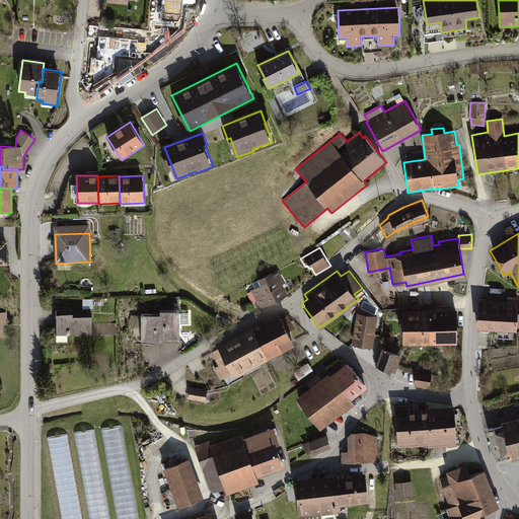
[(258,309),(288,295),(283,284),(284,283),(279,272),(273,275),(272,273),(257,280),(261,286),(249,291),(258,309)]
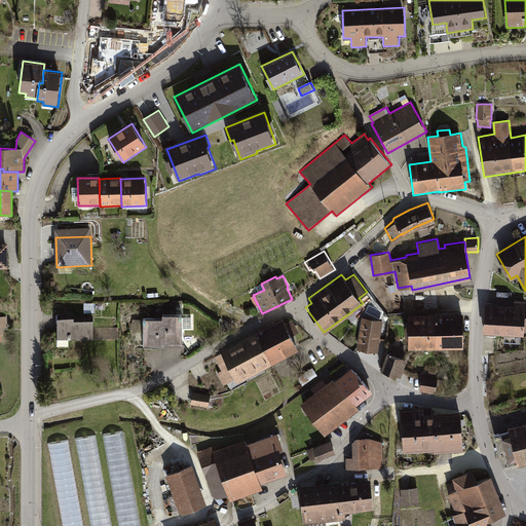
[(483,332),(523,334),(523,331),(525,331),(525,316),(524,316),(525,300),(515,299),(514,304),(485,302),(483,332)]
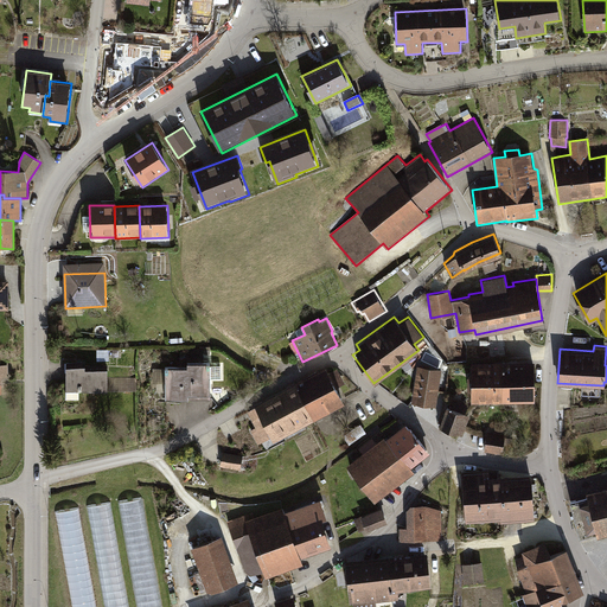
[(471,401),(535,401),(534,360),(471,360),(471,401)]
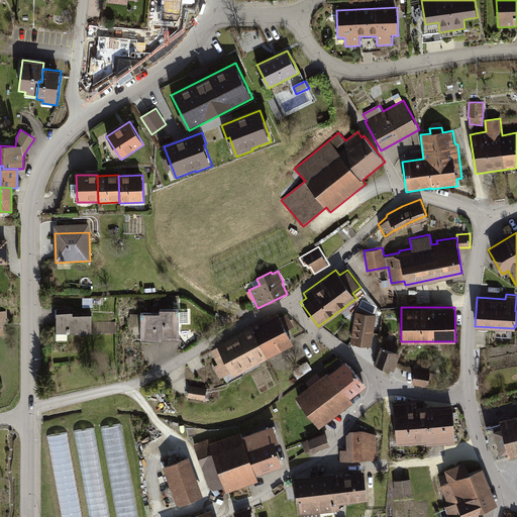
[(183,308),(183,323),(192,323),(193,308),(183,308)]
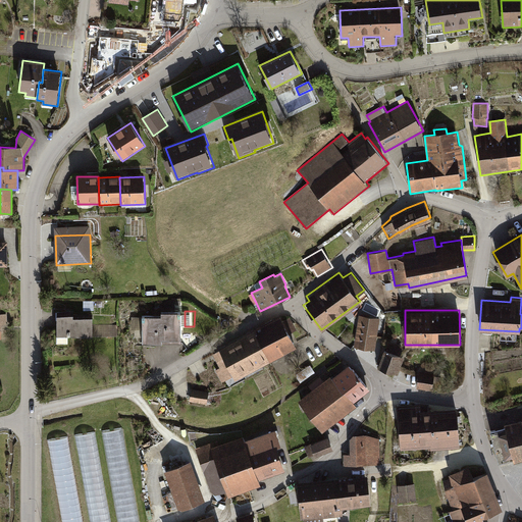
[(144,344),(181,344),(181,313),(162,313),(162,317),(143,317),(143,318),(133,318),(133,330),(144,330),(144,344)]
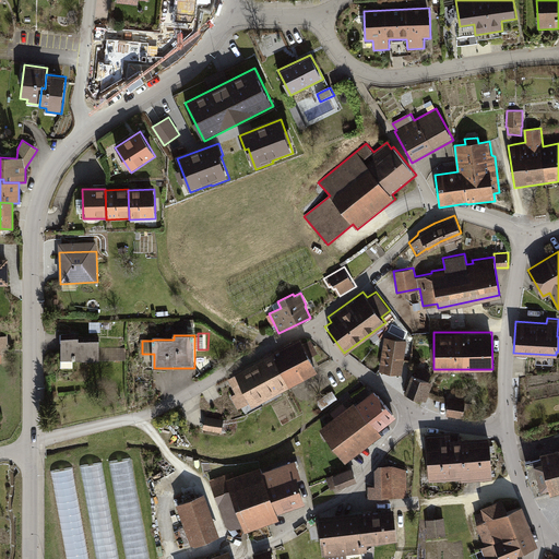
[(406,340),(384,336),(378,370),(401,375),(406,340)]
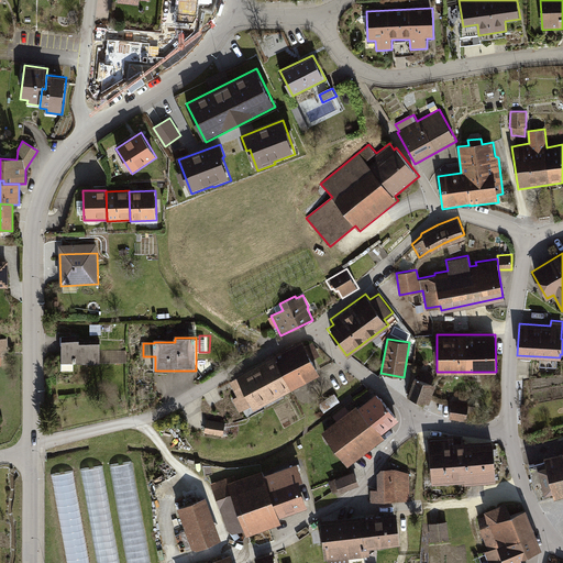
[(74,365),(100,365),(100,363),(128,363),(128,351),(100,351),(100,344),(79,344),(79,341),(62,341),(62,371),(74,371),(74,365)]
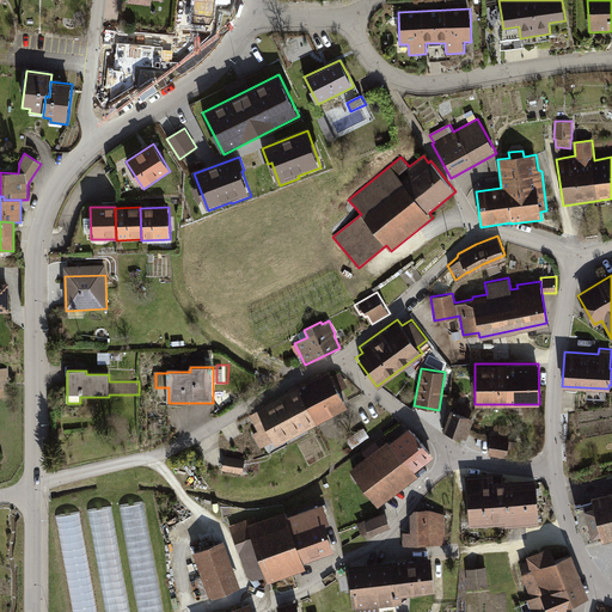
[(277,447),(349,409),(340,392),(332,378),(329,371),(298,387),(299,389),(249,415),(257,430),(252,434),(261,450),(275,442),(277,447)]
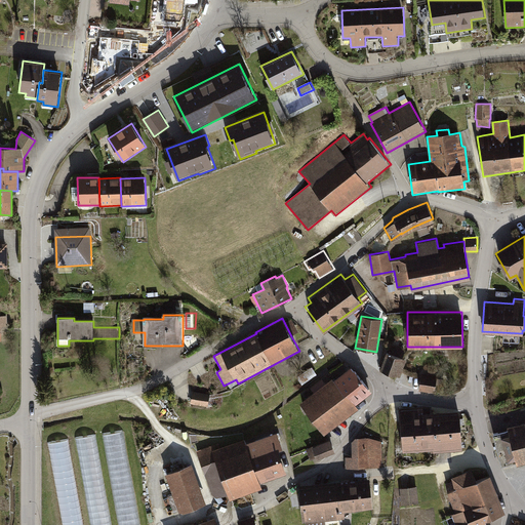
[(292,319),(285,324),(291,336),(299,332),(292,319)]
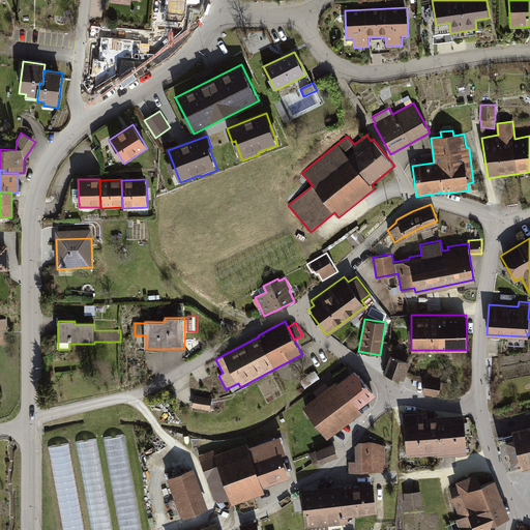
[(383,372),(404,379),(410,360),(406,359),(409,352),(395,348),(393,354),(389,353),(383,372)]
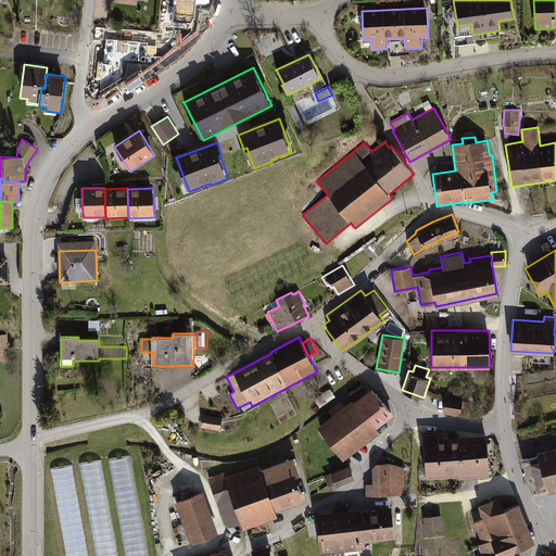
[(375,427),(392,414),(374,389),(373,390),(370,387),(352,400),(351,399),(343,404),(341,400),(328,411),(330,414),(316,425),(342,458),(378,431),(375,427)]
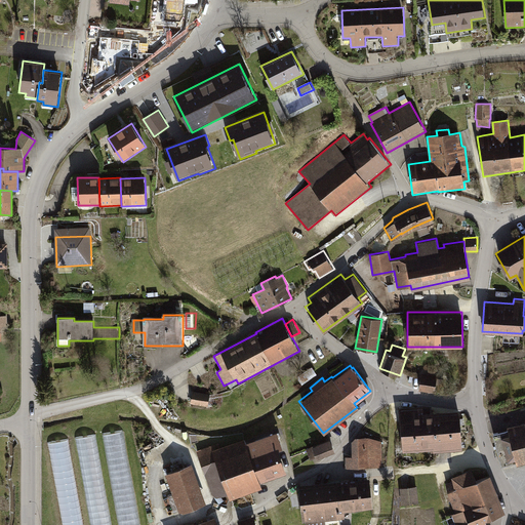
[(418,389),(434,392),(435,390),(443,391),(445,378),(437,377),(437,375),(421,372),(418,389)]
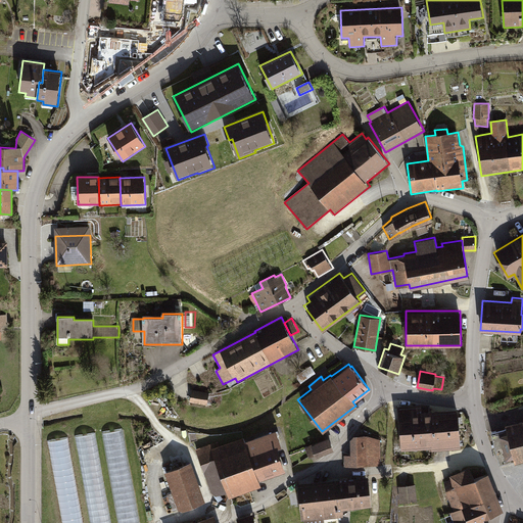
[(209,393),(192,390),(190,402),(207,406),(209,393)]
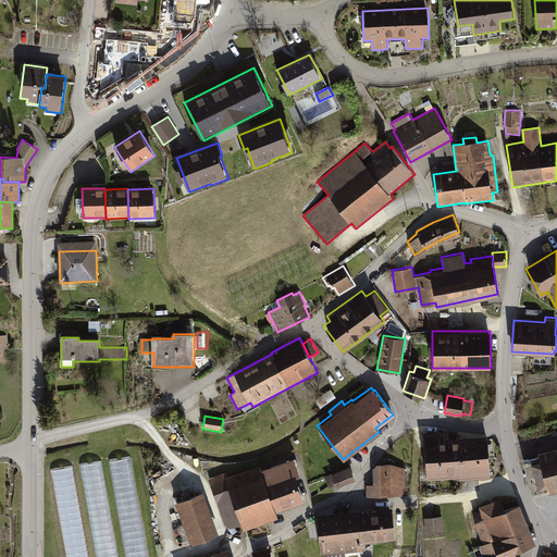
[(458,480),(491,477),(487,433),(449,436),(448,430),(423,431),(424,444),(423,444),(425,479),(458,477),(458,480)]
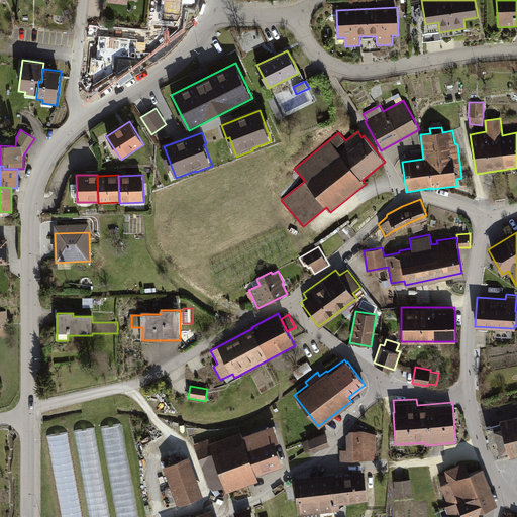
[(516,453),(516,413),(499,418),(500,422),(486,425),(493,457),(508,453),(508,456),(516,453)]
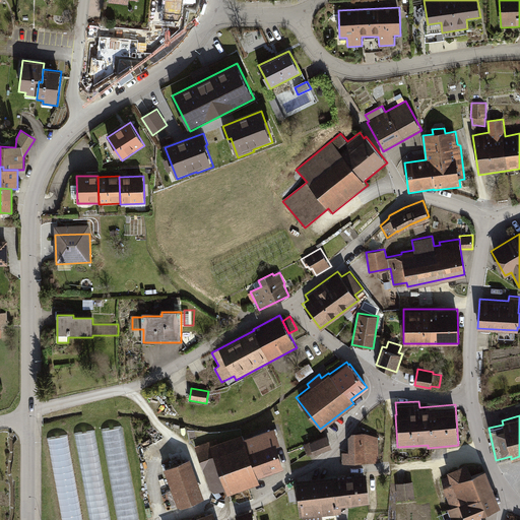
[(258,475),(284,467),(276,443),(280,441),(274,426),(244,436),(242,432),(219,441),(218,437),(195,445),(209,488),(214,492),(225,486),(228,493),(260,481),(258,475)]
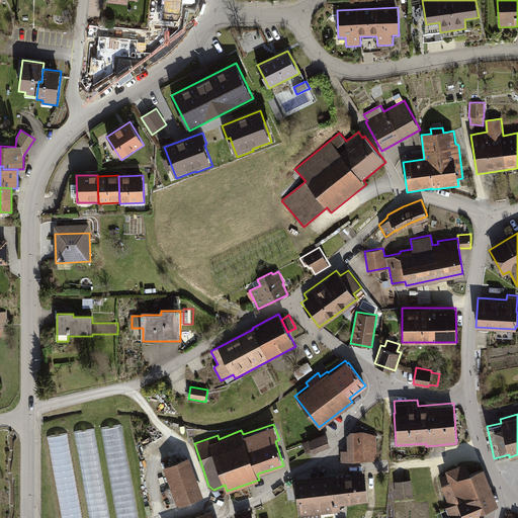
[(138,517),(121,425),(101,429),(117,517),(138,517)]
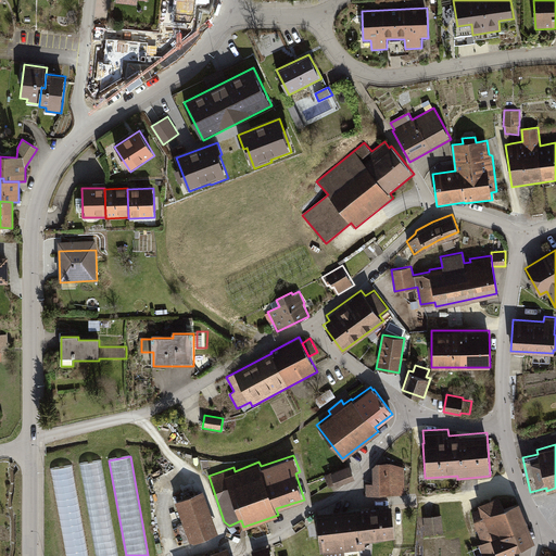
[(118,555),(102,459),(80,464),(97,555),(118,555)]
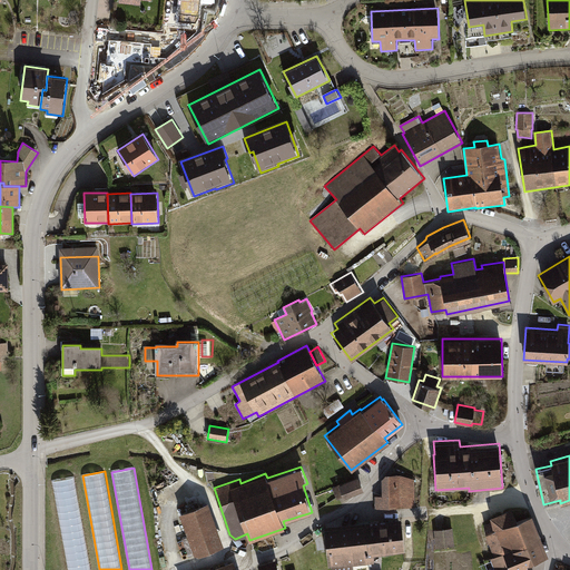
[(374,508),(414,507),(414,478),(399,473),(385,473),(381,478),(382,494),(374,494),(374,508)]
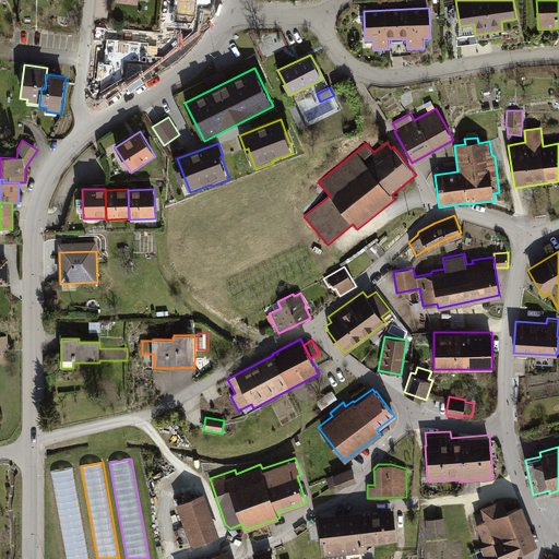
[(88,558),(72,467),(50,472),(66,558),(88,558)]
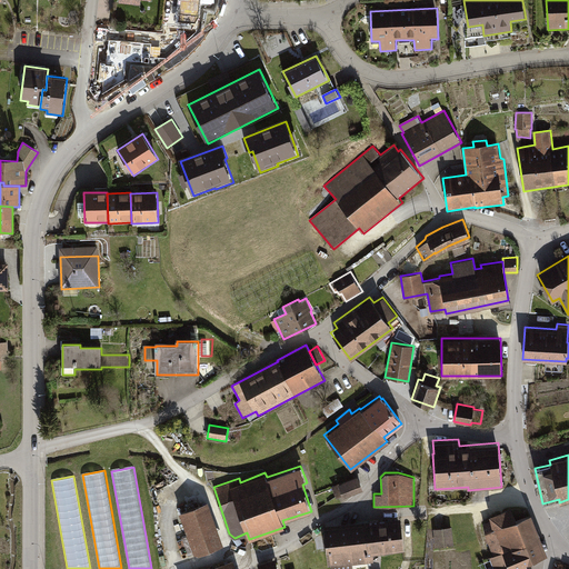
[(342,497),(362,488),(357,476),(331,486),(336,497),(341,495),(342,497)]
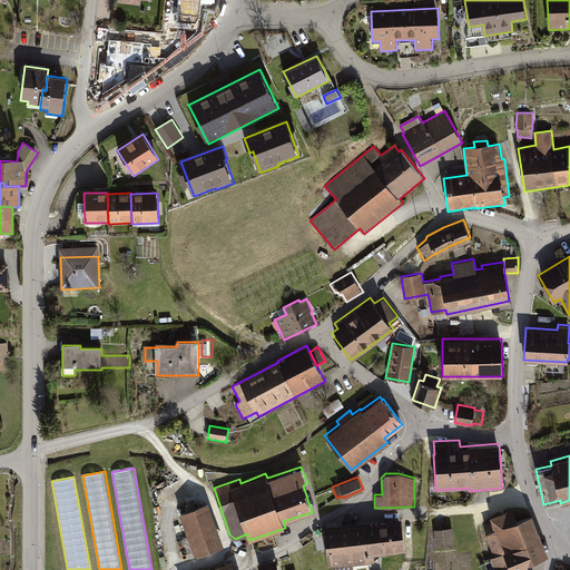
[(195,554),(223,544),(208,502),(179,512),(195,554)]
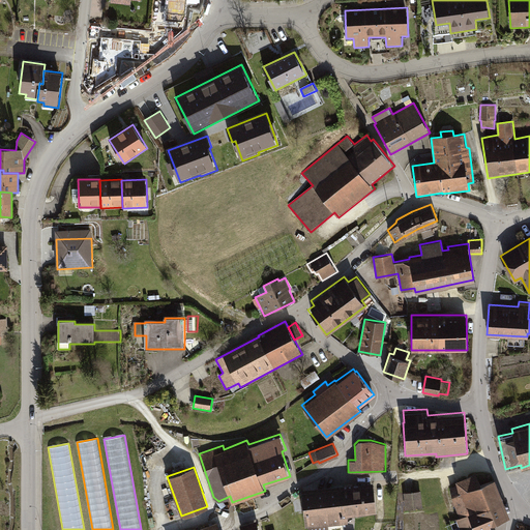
[(492,529),(489,524),(509,517),(494,478),(480,482),(475,472),(455,479),(457,486),(449,488),(450,496),(460,517),(455,519),(460,529),(492,529)]
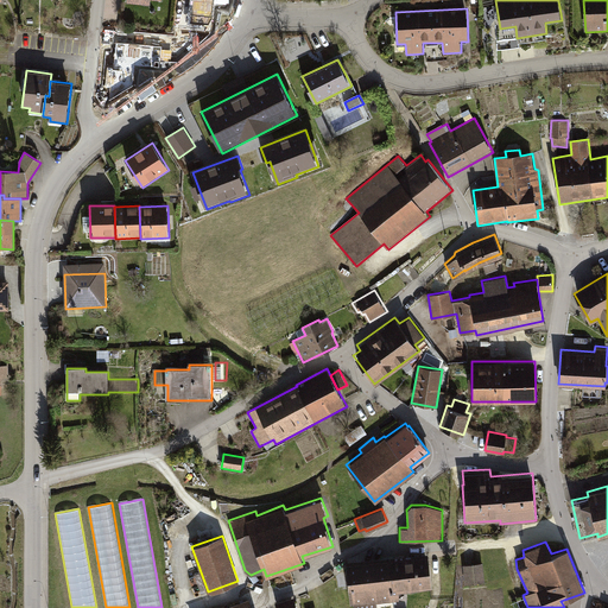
[(398,590),(430,587),(428,552),(344,559),(349,603),(353,603),(353,607),(377,607),(375,601),(399,600),(398,590)]
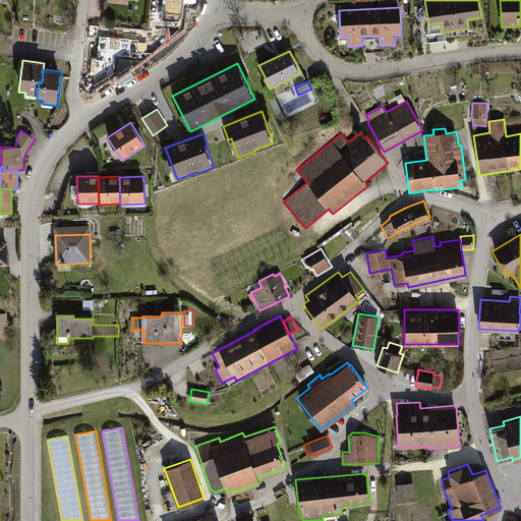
[(413,481),(396,483),(398,500),(415,499),(413,481)]
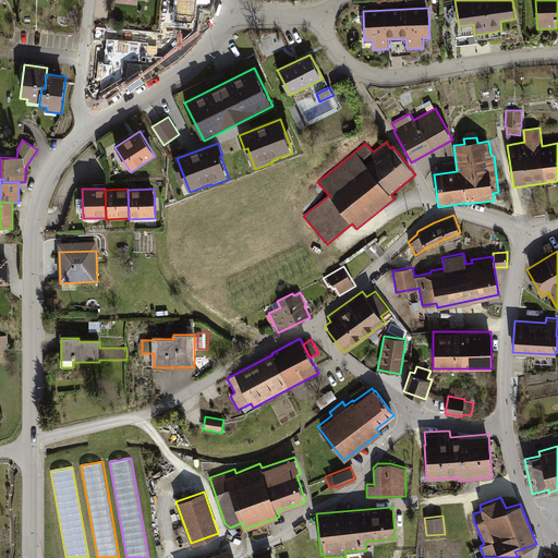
[(254,557),(273,557),(270,547),(253,552),(254,557)]
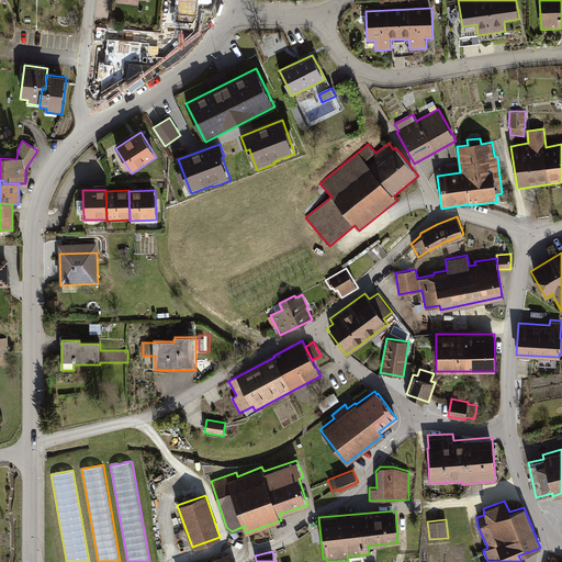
[(234,561),(231,552),(202,561),(234,561)]
